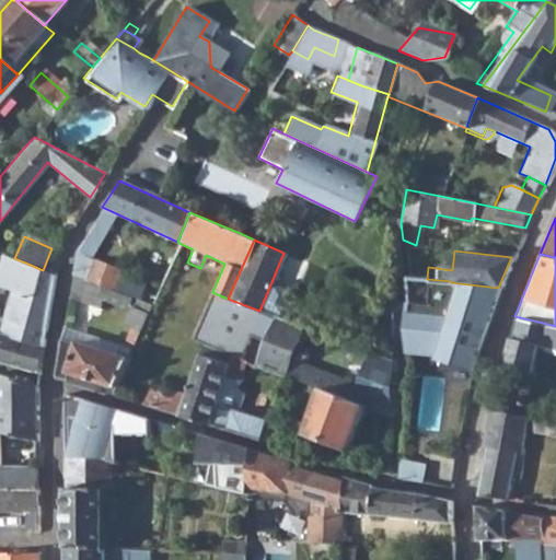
[(93,261),(85,280),(134,299),(139,302),(143,289),(117,279),(119,273),(93,261)]
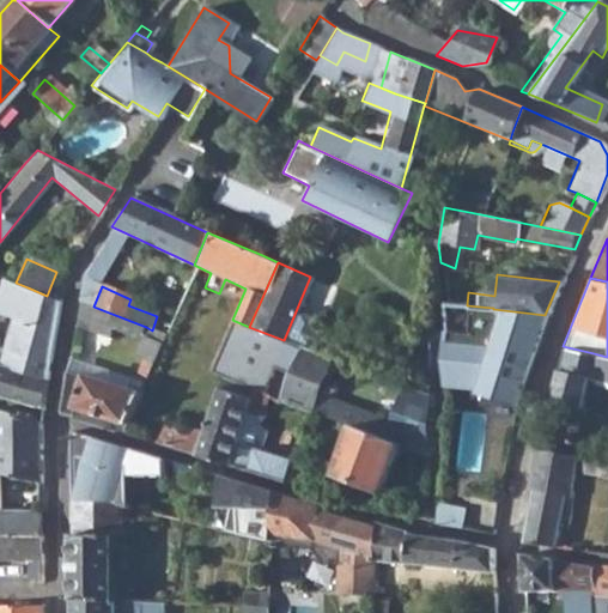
[(32,378),(0,368),(0,399),(40,411),(59,301),(47,296),(28,287),(22,323),(23,332),(31,335),(29,359),(35,360),(32,378)]
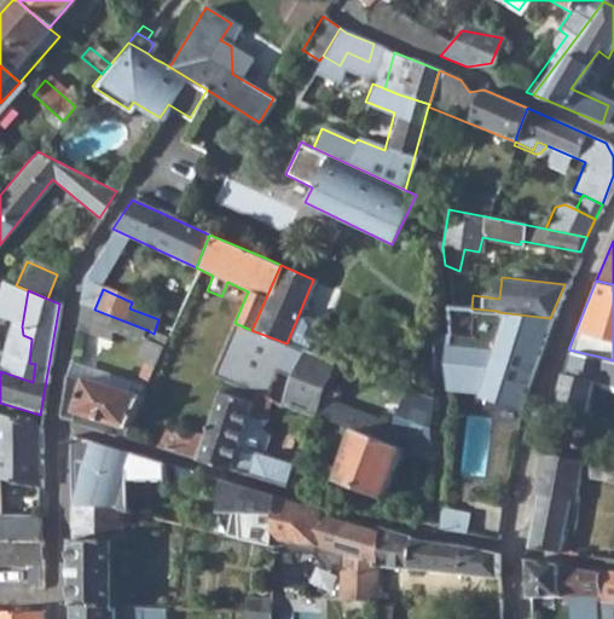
[(114,331),(144,343),(148,330),(94,310),(77,302),(73,327),(113,342),(114,331)]
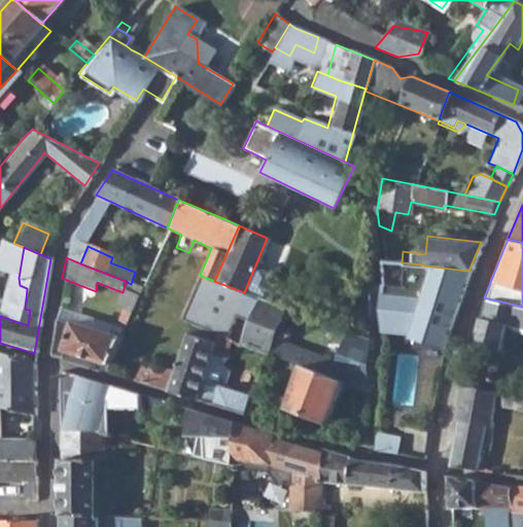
[(376,296),(387,296),(387,289),(448,294),(449,292),(461,294),(468,271),(424,266),(424,265),(402,262),(377,259),(376,286),(376,296)]
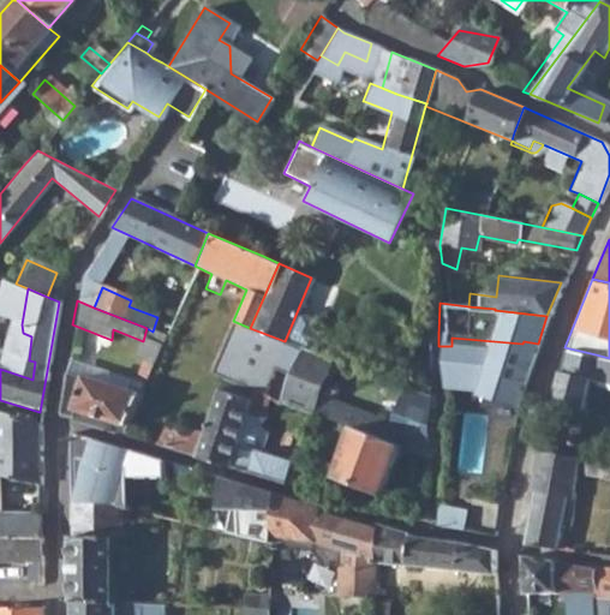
[(282,401),(314,413),(332,359),(301,347),(282,401)]
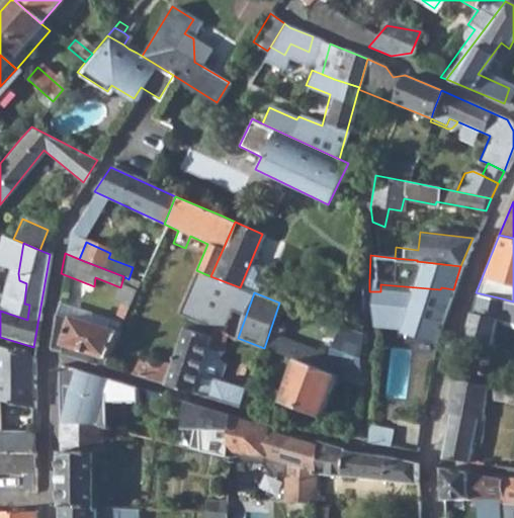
[(464,339),(489,345),(496,320),(513,326),(513,301),(502,298),(476,292),(464,339)]
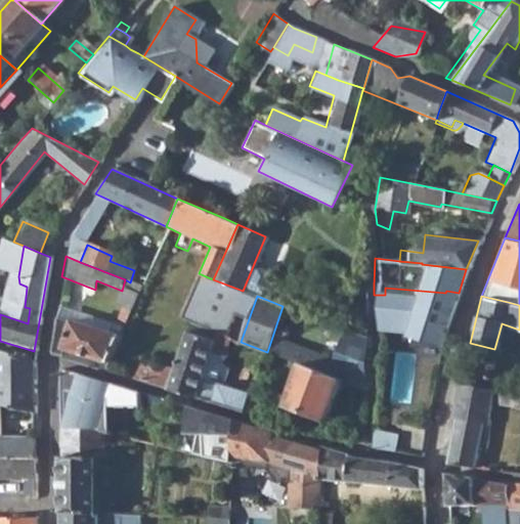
[(58,299),(55,312),(73,315),(75,313),(107,325),(112,315),(58,299)]
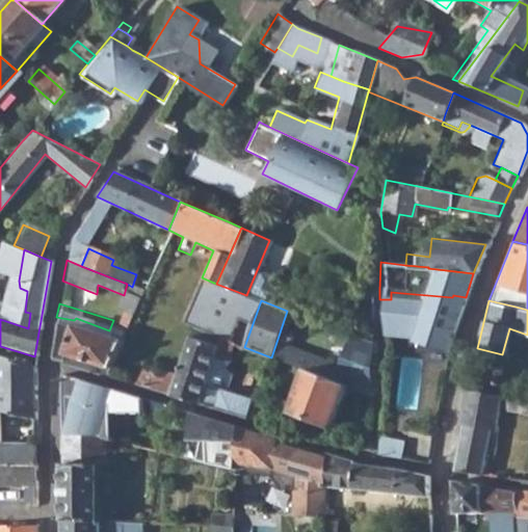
[(115,317),(113,320),(109,330),(76,318),(74,320),(56,317),(49,361),(59,364),(103,377),(130,315),(123,312),(120,319),(115,317)]
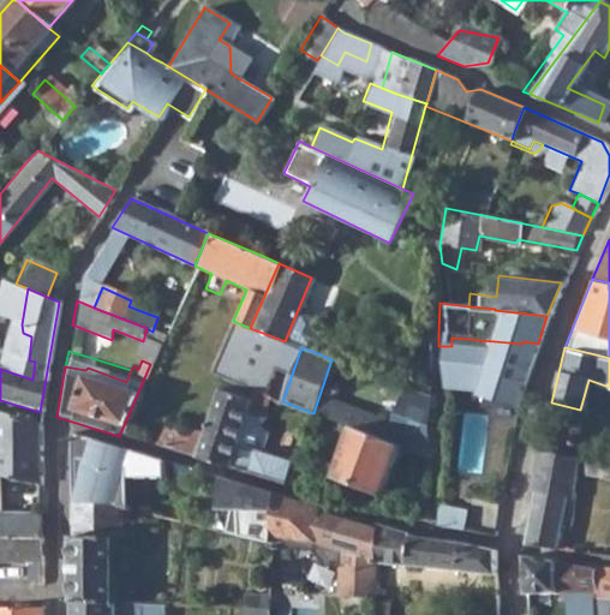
[(192,457),(287,485),(294,466),(294,465),(288,463),(289,458),(256,446),(261,443),(264,433),(263,427),(257,424),(267,395),(257,392),(257,394),(220,380),(197,445),(192,457)]
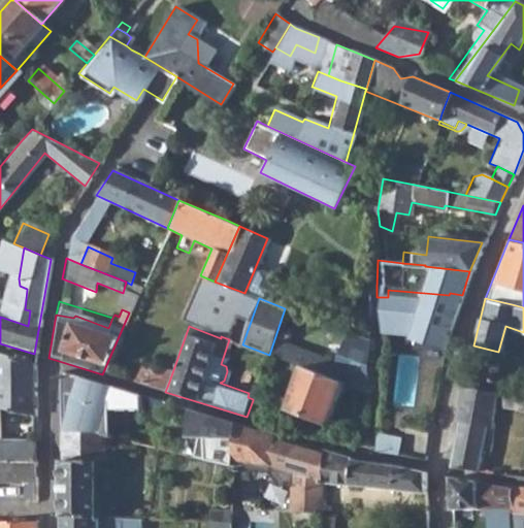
[(339,383),(366,393),(368,340),(346,331),(339,350),(345,352),(339,368),(284,349),(280,359),(300,367),(339,383)]
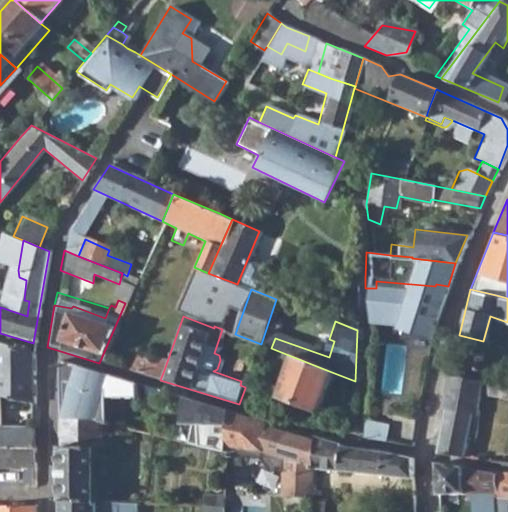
[(0,397),(32,406),(32,353),(0,344),(0,397)]
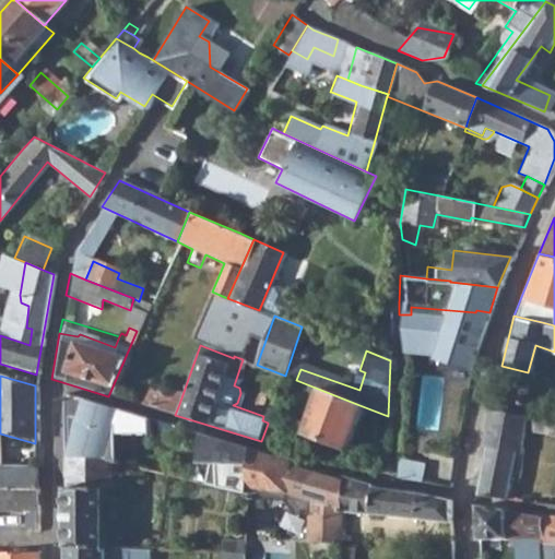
[(359,405),(318,389),(303,433),(343,449),(359,405)]
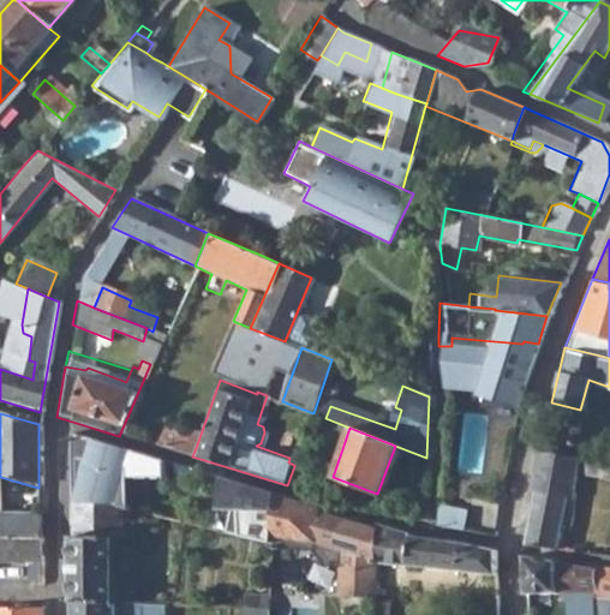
[(192,457),(197,445),(161,430),(154,446),(192,457)]
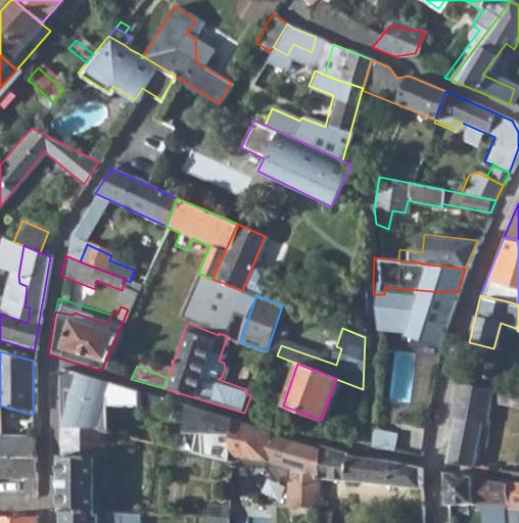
[(100,432),(107,434),(106,407),(138,407),(138,392),(75,375),(58,370),(59,429),(100,432)]
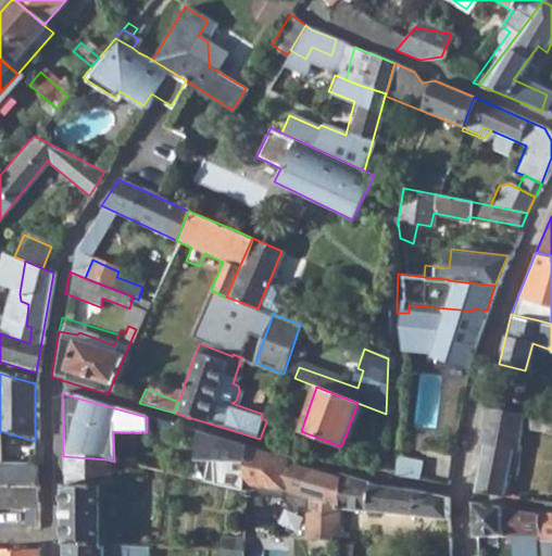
[(507,450),(514,413),(489,408),(473,492),(503,497),(511,450),(507,450)]
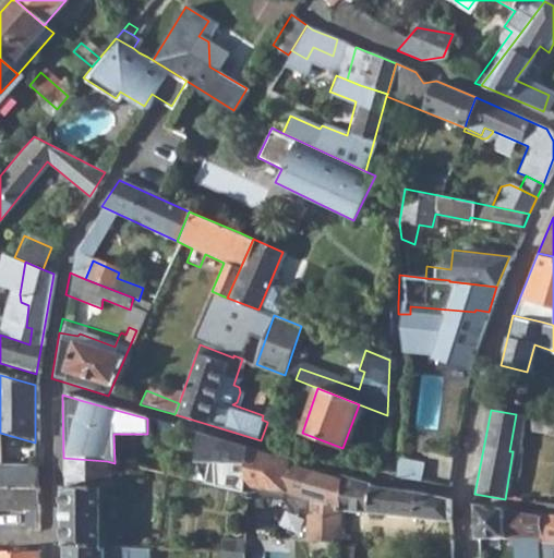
[(539,443),(553,445),(553,421),(541,419),(539,443)]
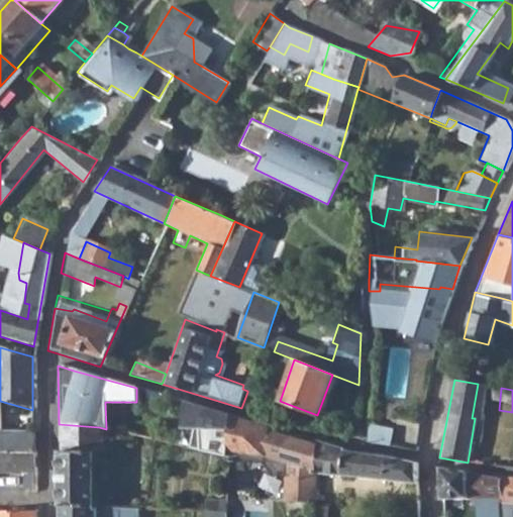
[(188,445),(226,453),(227,449),(229,415),(182,402),(182,428),(192,428),(188,445)]
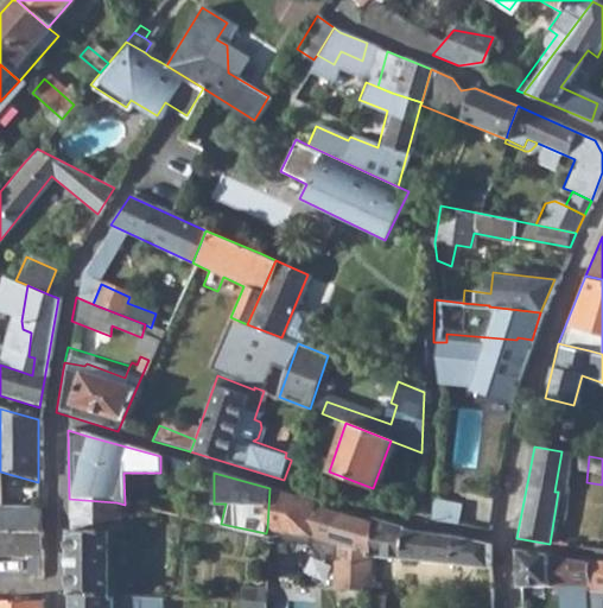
[(270,488),(267,529),(309,534),(306,543),(321,559),(334,562),(330,589),(367,593),(367,556),(368,519),(270,488)]
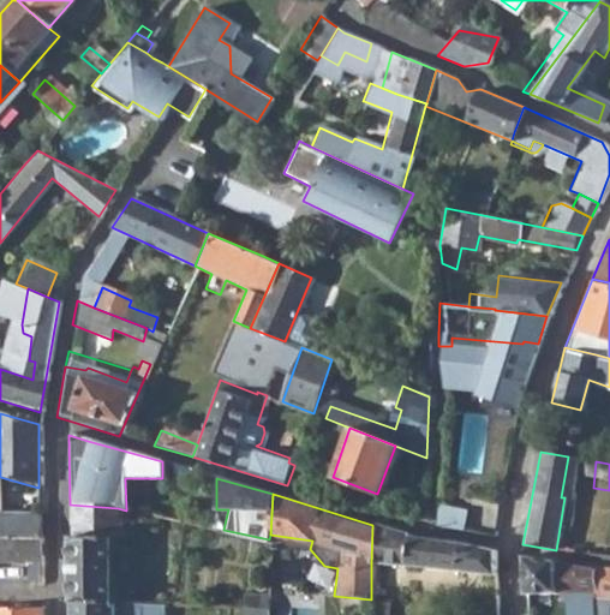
[(459,531),(489,537),(495,535),(500,501),(466,495),(459,531)]
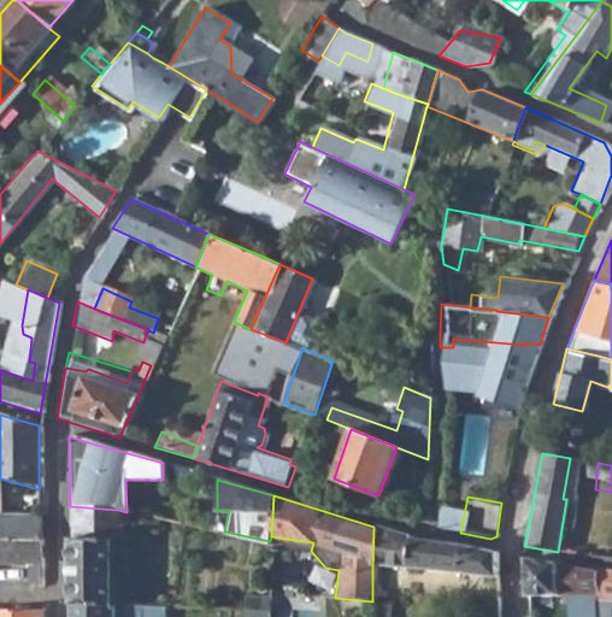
[(70,605),(115,606),(113,540),(119,540),(118,510),(70,506),(70,605)]
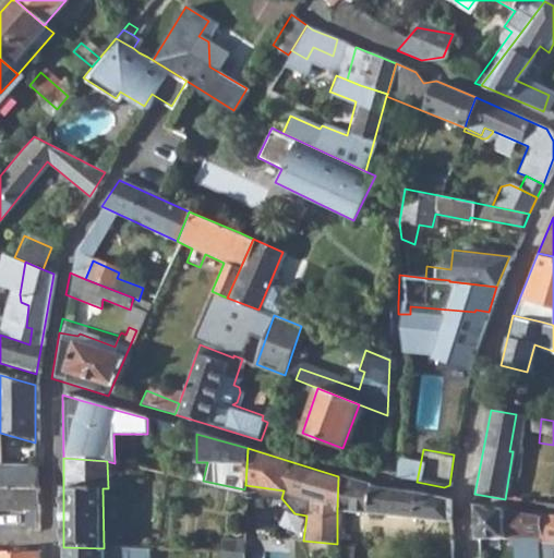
[(0,489),(36,489),(36,466),(8,466),(8,459),(0,459),(0,489)]
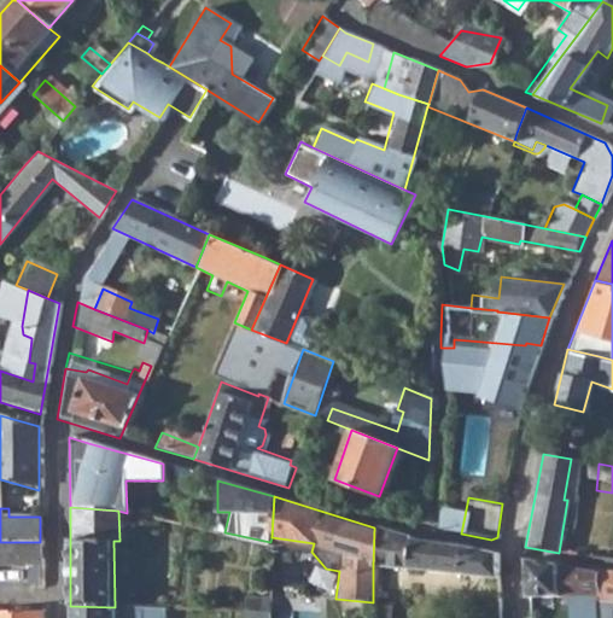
[(374,528),(373,565),(495,578),(494,552),(463,546),(410,538),(374,528)]
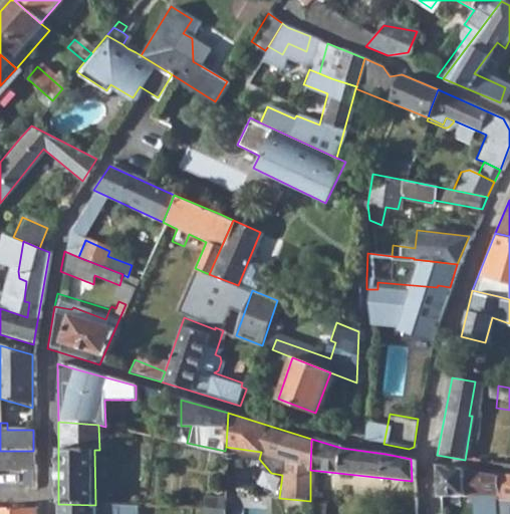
[(0,470),(16,470),(33,471),(33,451),(0,451),(0,470)]
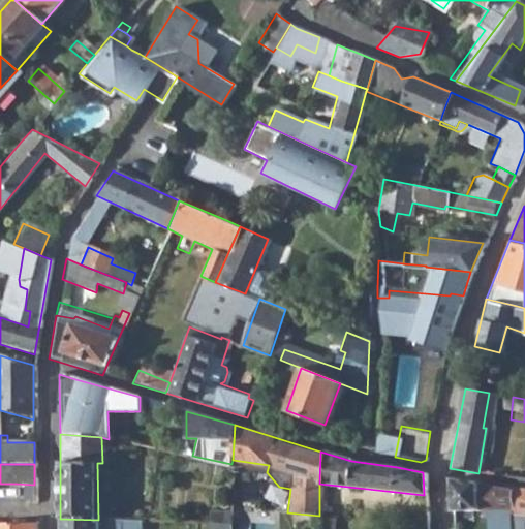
[(482,510),(510,507),(510,488),(449,480),(450,512),(482,510)]
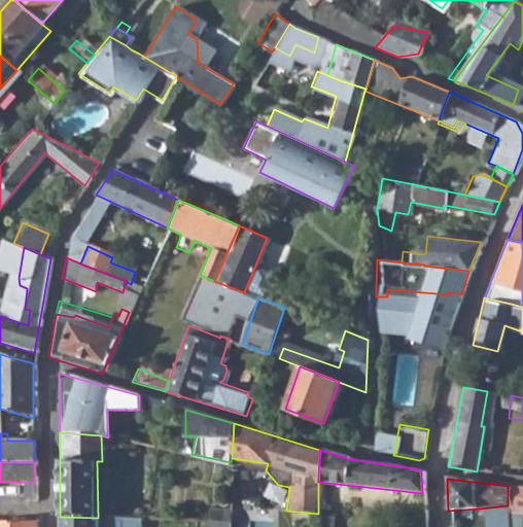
[(34,498),(34,483),(16,482),(15,498),(34,498)]
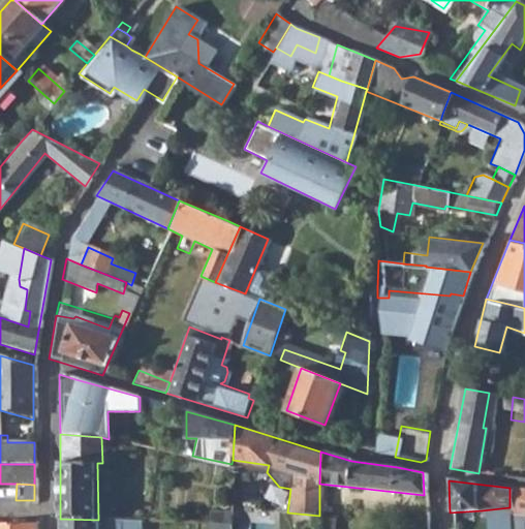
[(524,490),(510,488),(510,507),(510,528),(521,528),(521,515),(524,515),(524,490)]
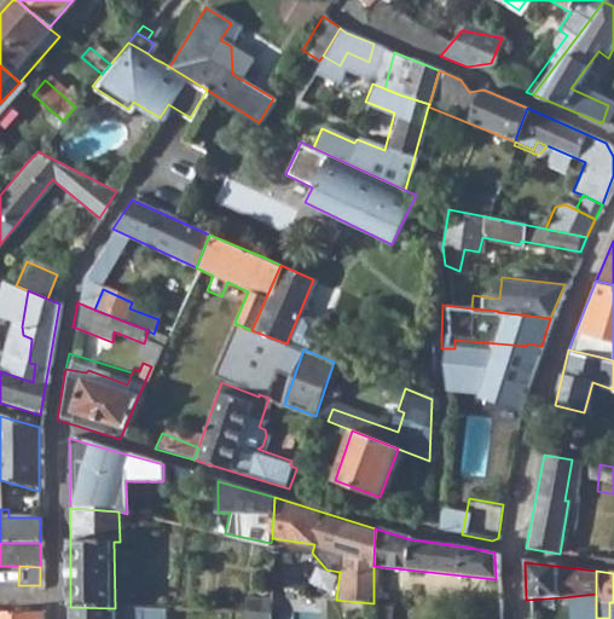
[(243,611),(266,612),(267,597),(244,597),(243,611)]
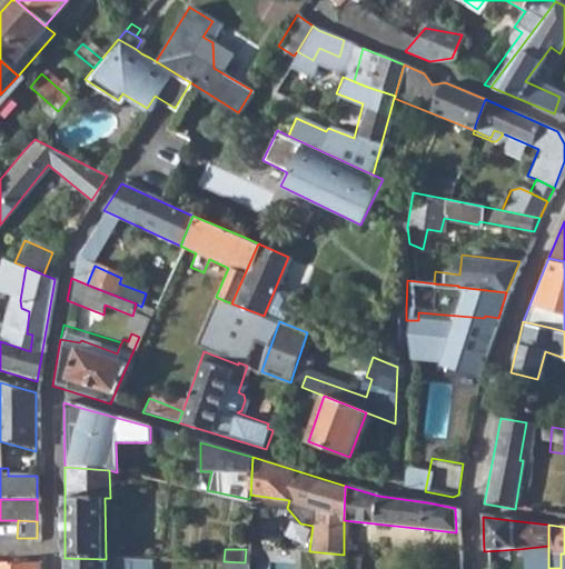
[(518,561),(518,549),(484,551),(485,563),(518,561)]
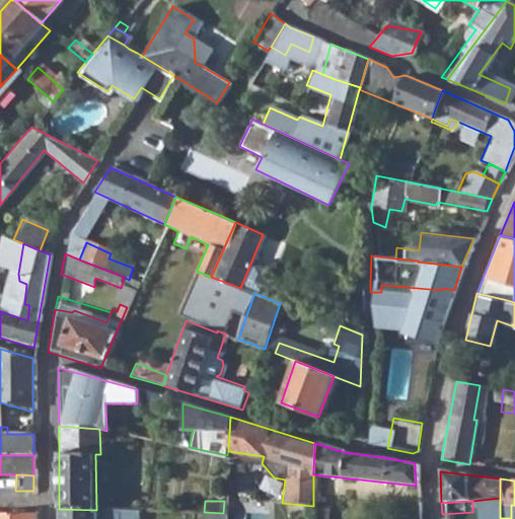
[(313,508),(312,518),(320,518),(321,508),(313,508)]
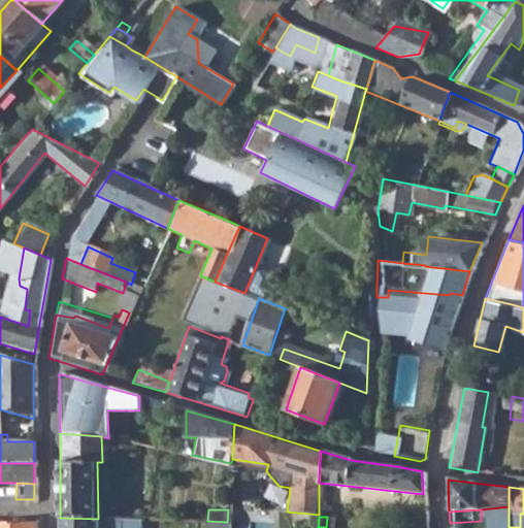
[(60,518),(60,527),(140,527),(142,520),(119,519),(98,519),(60,518)]
